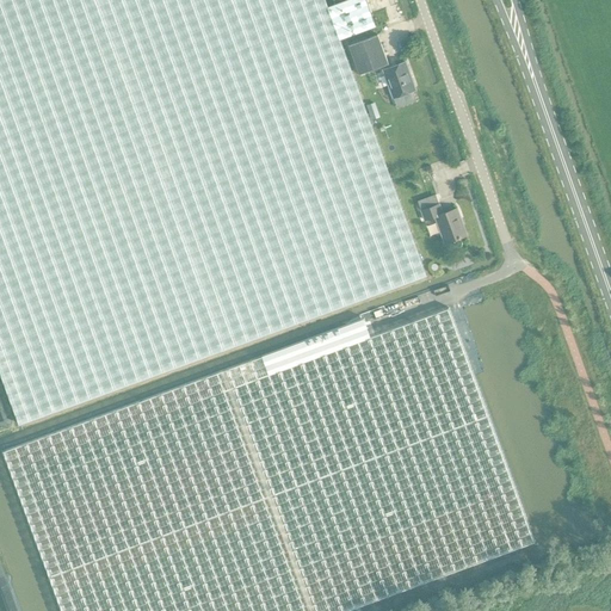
[(0,0),(0,369),(20,424),(426,276),(340,39),(376,26),(366,0),(343,0),(328,6),(326,0),(0,0)]
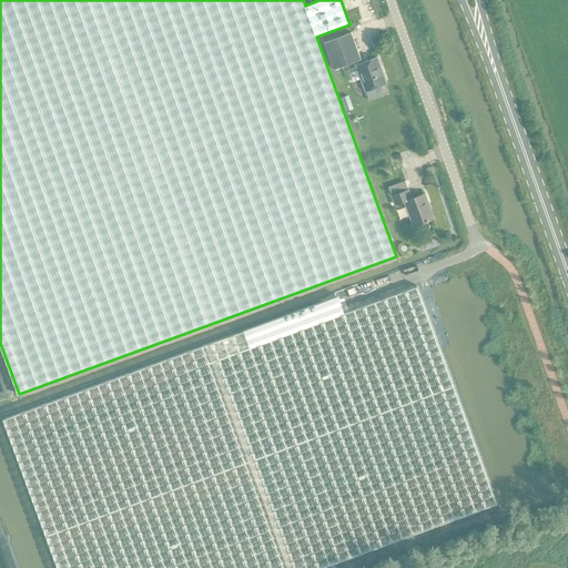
[(362,59),(352,32),(324,42),(334,69),(362,59)]
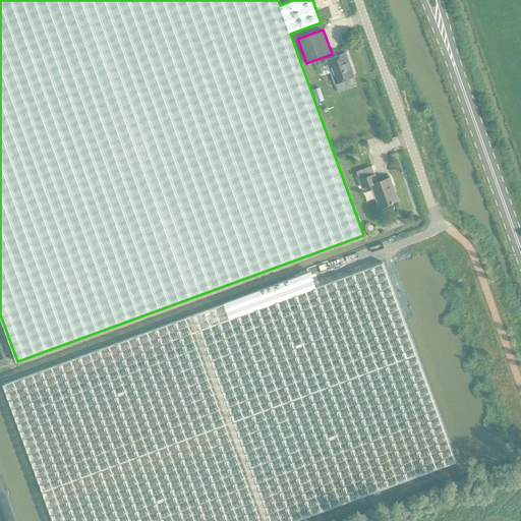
[(346,52),(327,59),(336,82),(339,92),(355,85),(352,76),(347,63),(349,62),(346,52)]
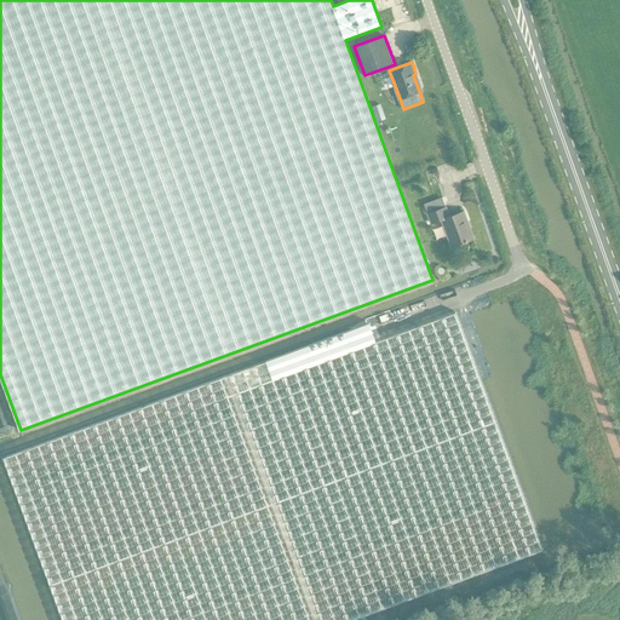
[(465,223),(468,222),(464,211),(449,217),(446,207),(428,214),(431,223),(442,219),(452,247),(471,240),(465,223)]
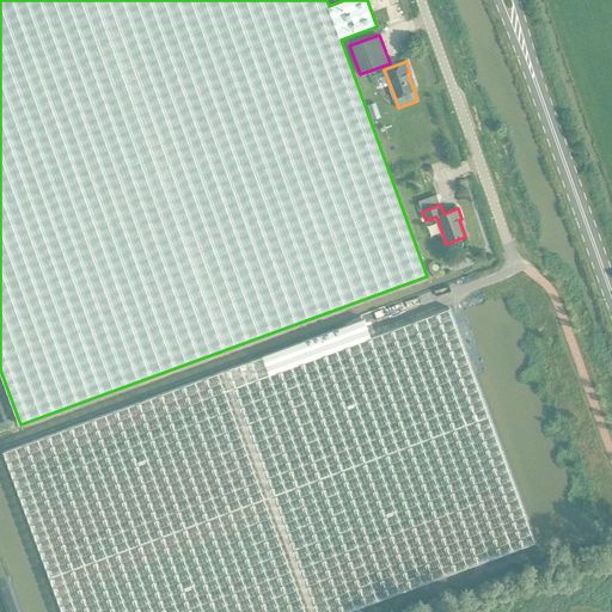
[(410,301),(397,306),(399,311),(412,306),(410,301)]
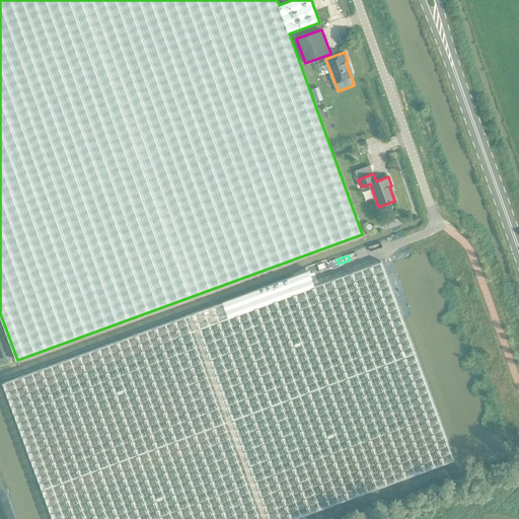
[(309,270),(3,382),(53,518),(292,518),(454,459),(381,261),(314,286),(309,270)]
